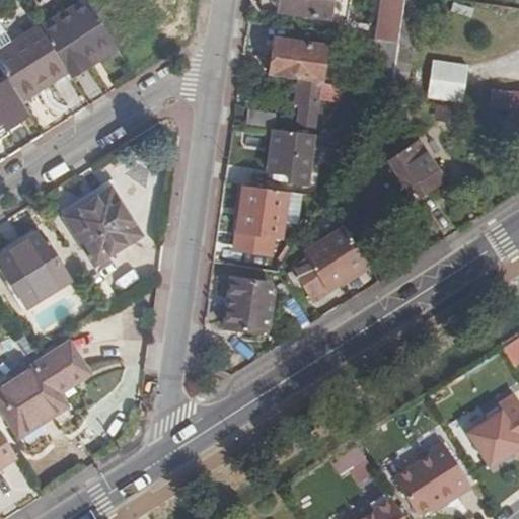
[(126,0),(142,15),(155,0),(126,0)]
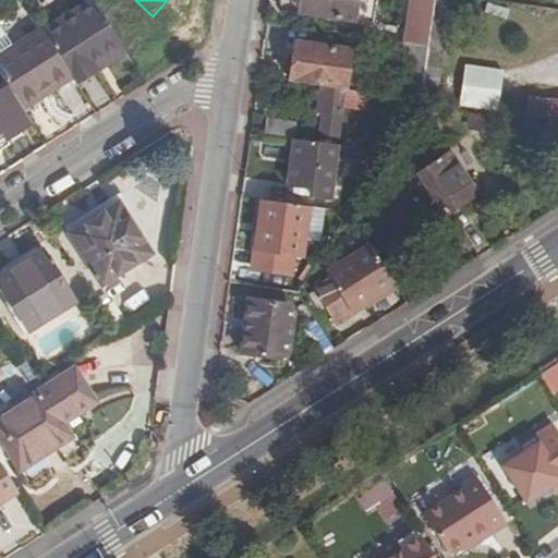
[(301,0),(299,14),(356,22),(358,14),(373,15),(375,0),(301,0)]
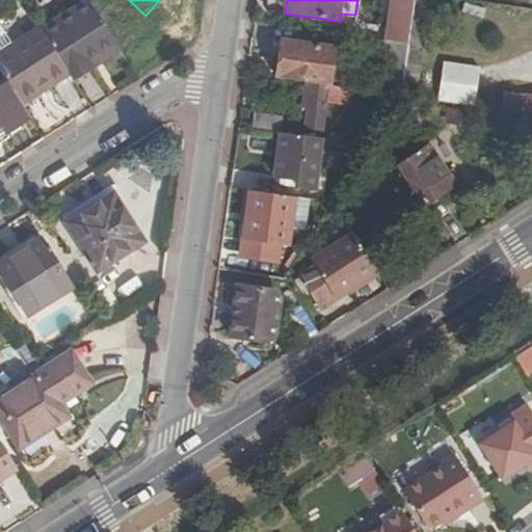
[(408,37),(414,0),(392,0),(387,43),(407,46),(408,37)]
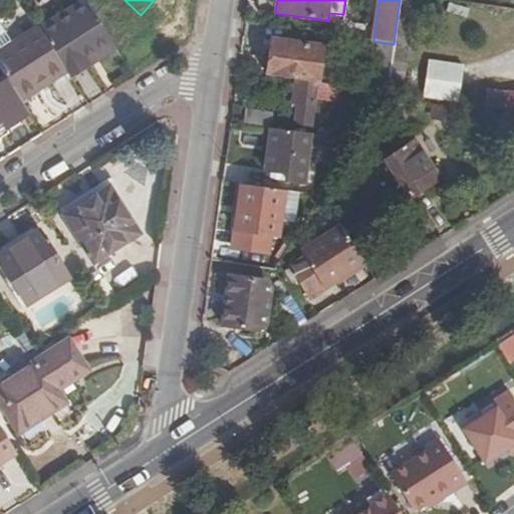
[(400,0),(395,36),(412,38),(416,10),(427,12),(428,0),(400,0)]
